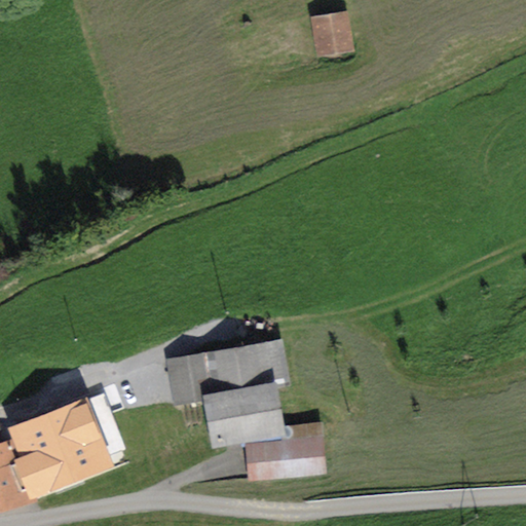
[(357,52),(348,11),(310,19),(318,60),(357,52)]
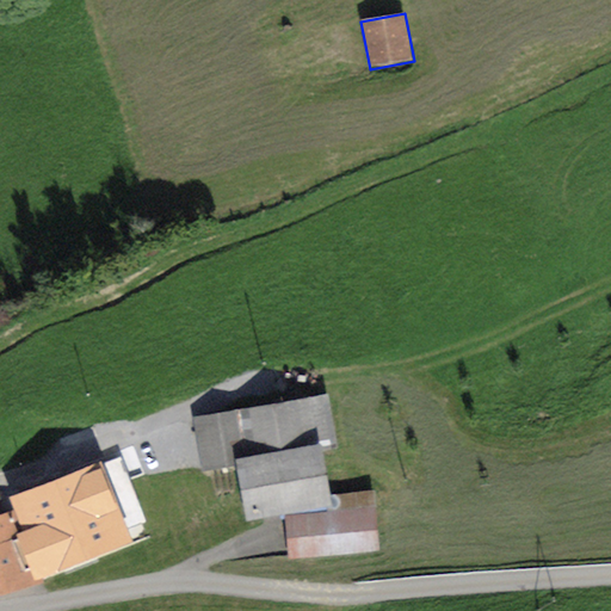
[(339,451),(329,396),(193,419),(203,474),(238,468),(247,524),(285,518),(332,510),(329,497),(322,455),(339,451)]
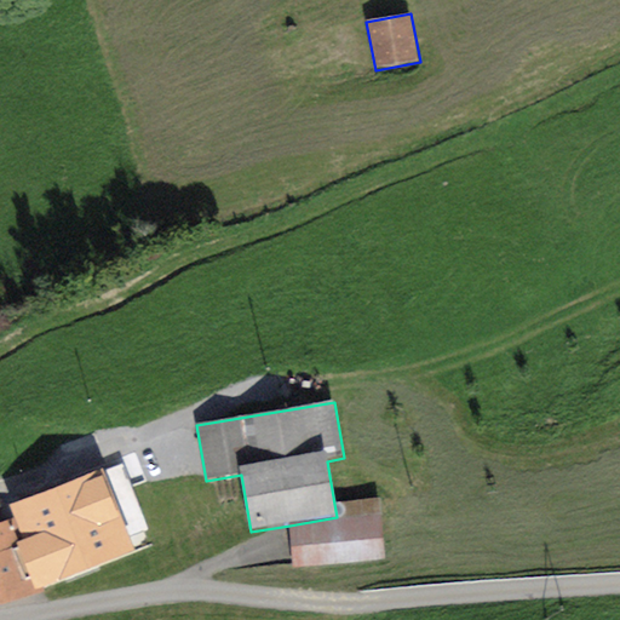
[(11,521),(21,545),(119,510),(104,471),(18,503),(23,517),(11,521)]
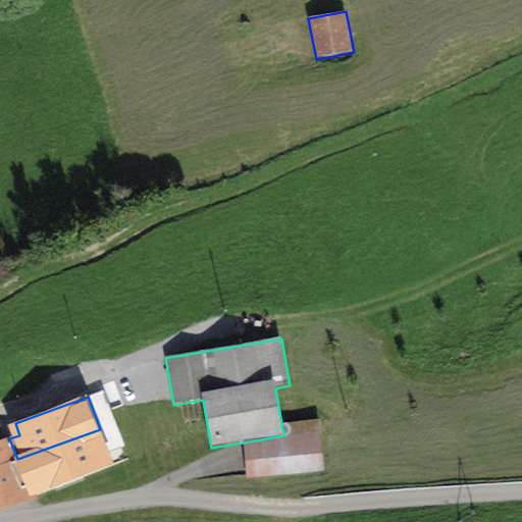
[(9,438),(2,419),(0,419),(0,507),(31,497),(17,459),(9,438)]
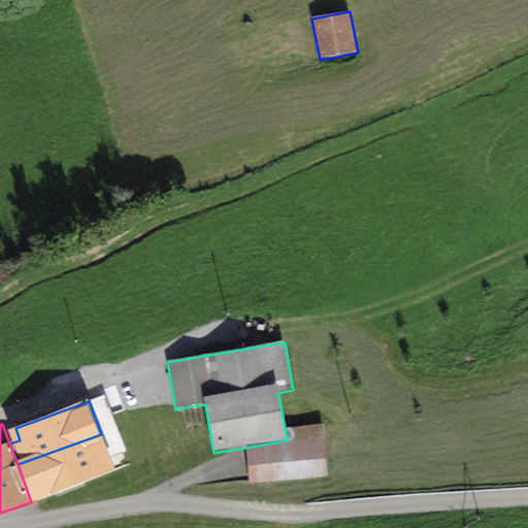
[(246,448),(250,484),(328,477),(324,426),(285,429),(287,440),(246,448)]
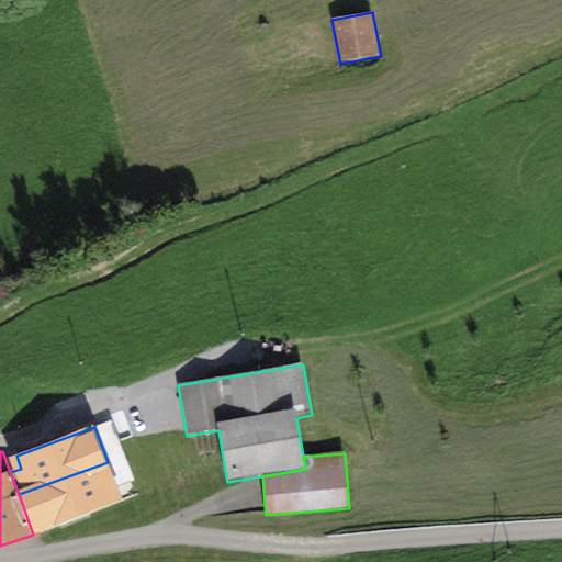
[(122,503),(108,462),(19,494),(33,535),(122,503)]
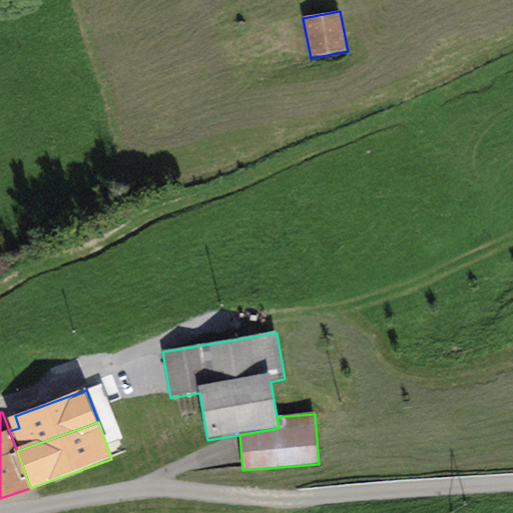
All buildings are outlined.
